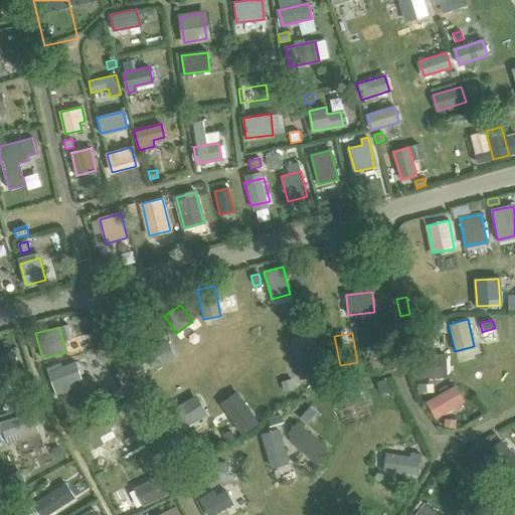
[(152,367),(174,357),(168,342),(146,352),(152,367)]
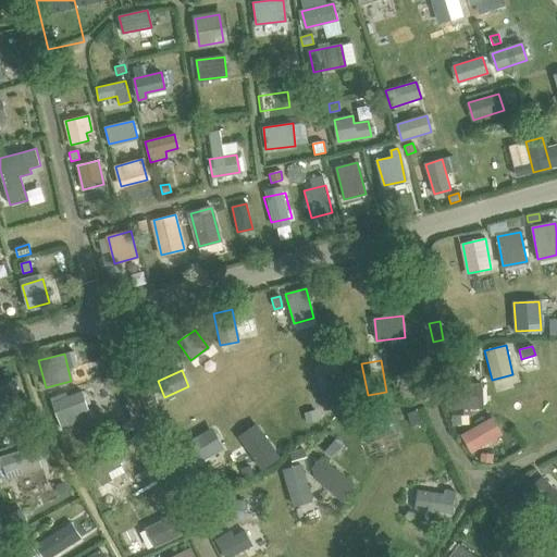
[(343,405),(335,371),(317,375),(324,409),(343,405)]
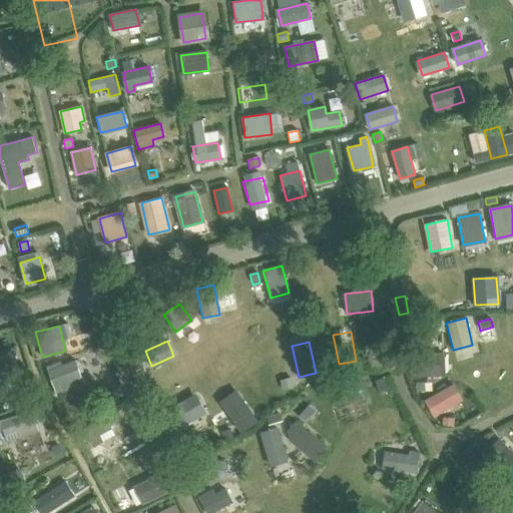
[(23,365),(16,367),(13,352),(0,355),(0,381),(26,375),(23,365)]
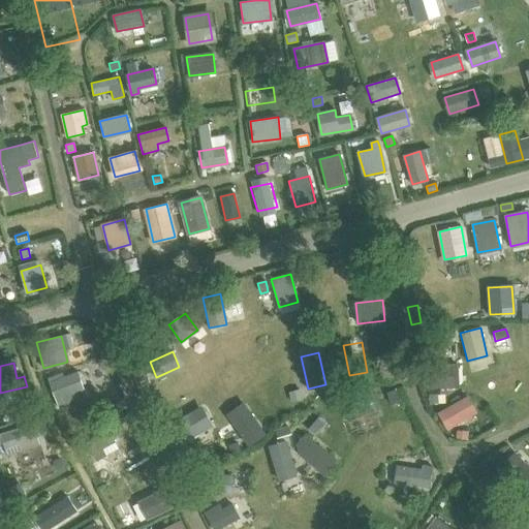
[(428,366),(429,389),(458,386),(457,365),(428,366)]
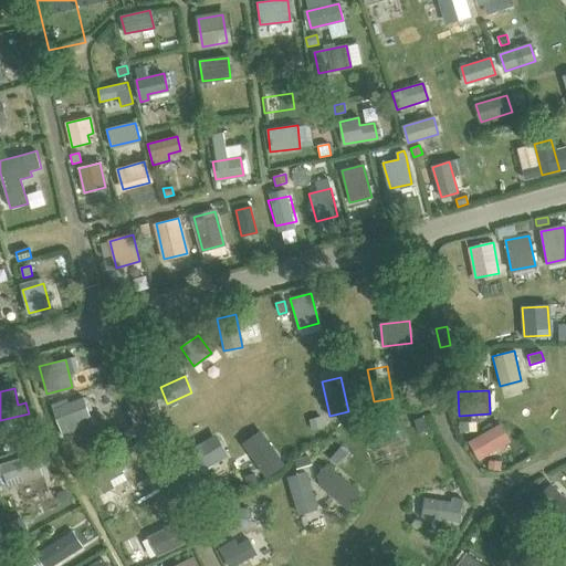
[(92,422),(83,397),(52,409),(61,433),(92,422)]
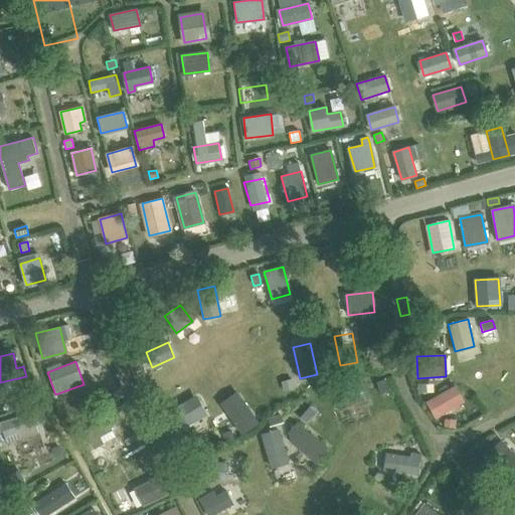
[(143,366),(136,369),(139,377),(146,374),(143,366)]
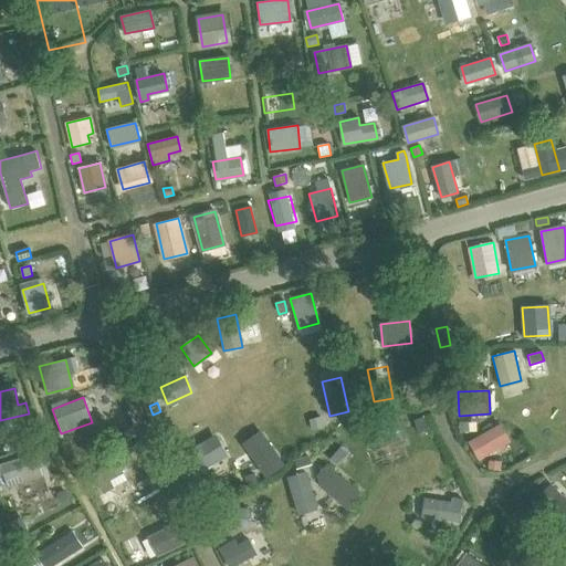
[(371,450),(402,439),(394,411),(363,422),(371,450)]
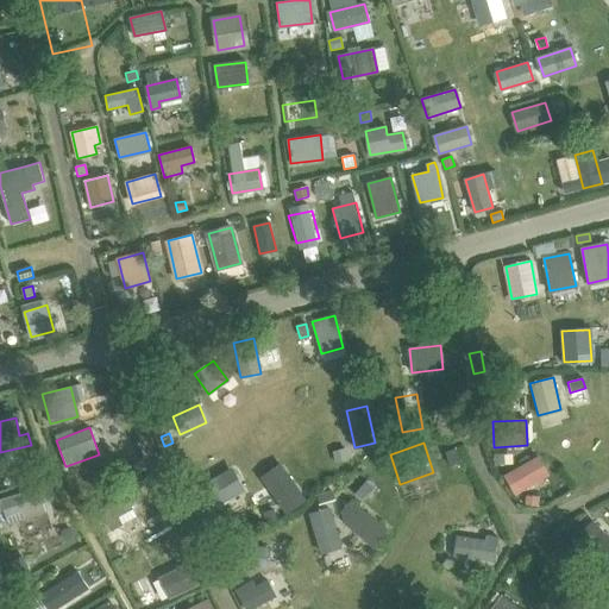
[(345,450),(333,453),(337,463),(349,460),(345,450)]
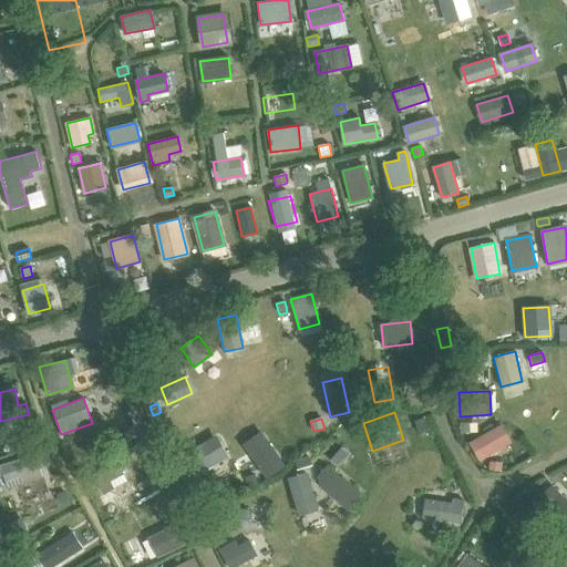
[(423,419),(414,422),(419,434),(428,432),(423,419)]
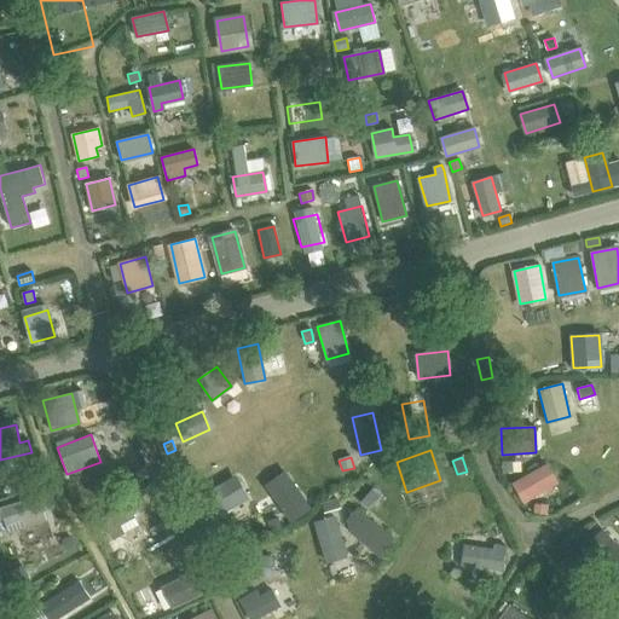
[(512,462),(501,462),(501,473),(512,473),(512,462)]
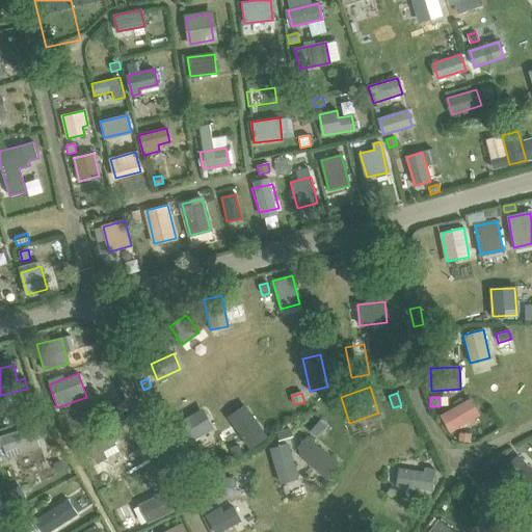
[(440,416),(448,431),(478,415),(470,399),(440,416)]
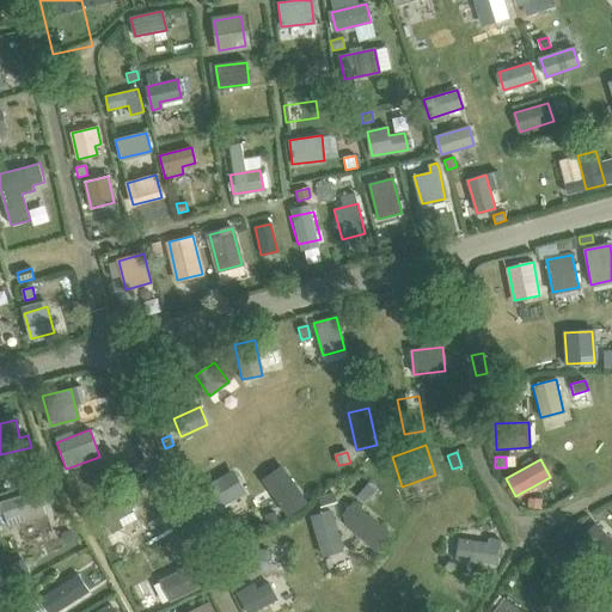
[(288,515),(306,502),(282,469),(264,481),(288,515)]
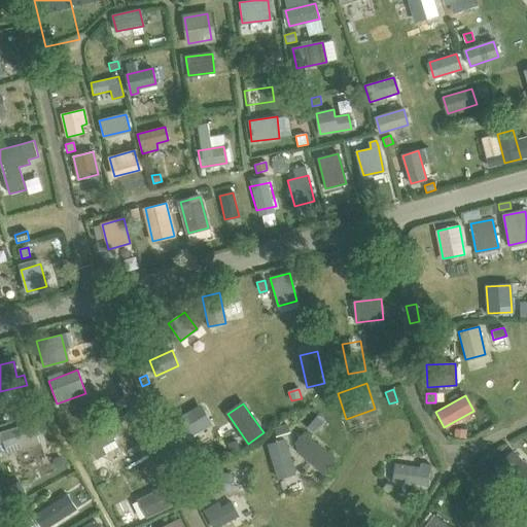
[(178,442),(209,424),(199,407),(169,425),(178,442)]
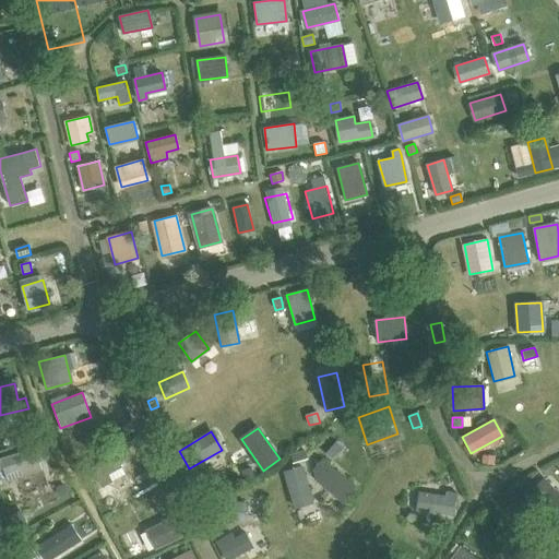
[(336,442),(326,454),(335,462),(345,450),(336,442)]
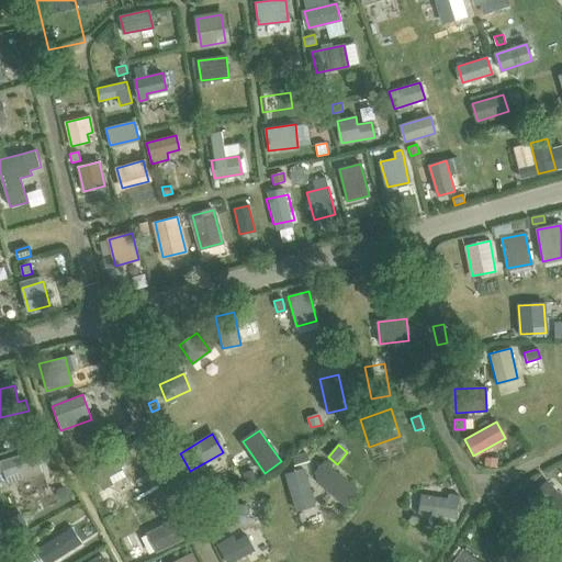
[(110,462),(119,480),(145,467),(136,449),(110,462)]
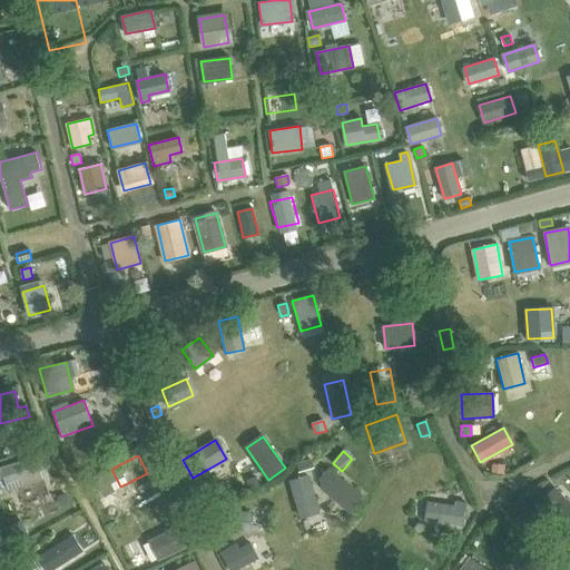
[(7,490),(41,479),(36,458),(1,469),(7,490)]
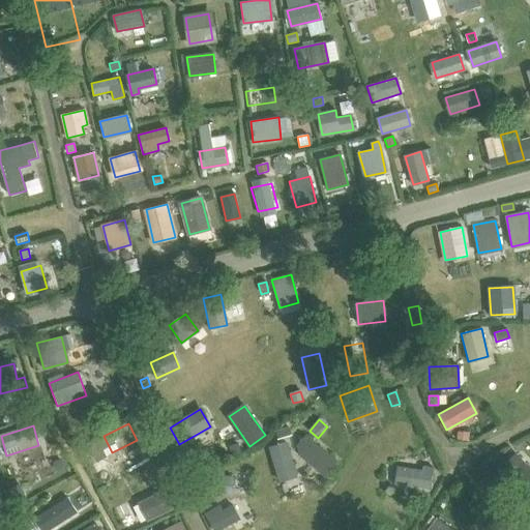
[(289,428),(275,433),(277,440),(292,436),(289,428)]
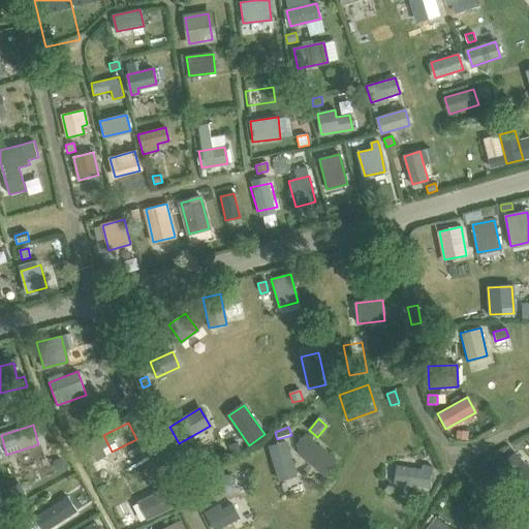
[(305,435),(298,444),(301,457),(324,475),(336,461),(305,435)]
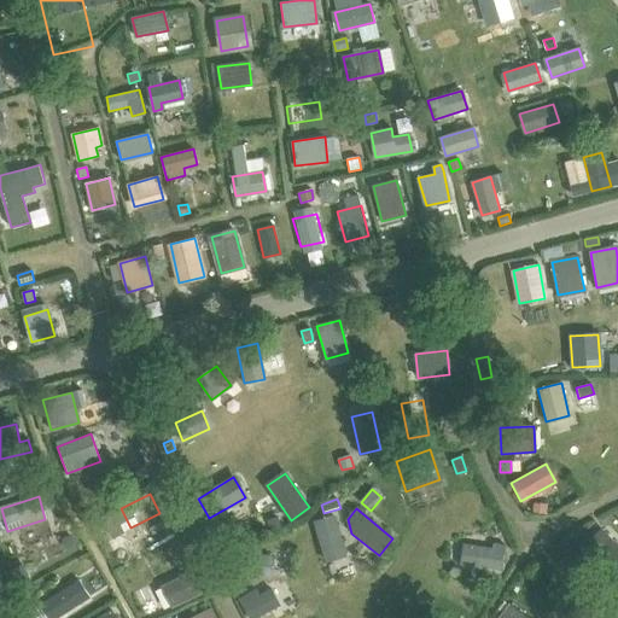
[(326,561),(344,555),(333,517),(315,522),(326,561)]
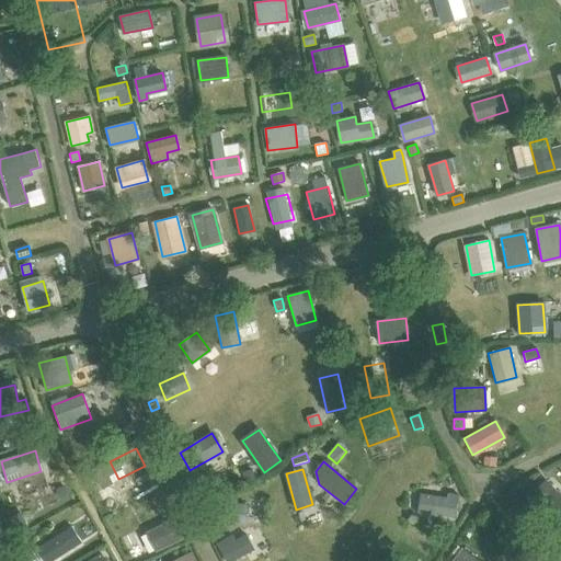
[(252,470),(242,473),(245,483),(254,480),(252,470)]
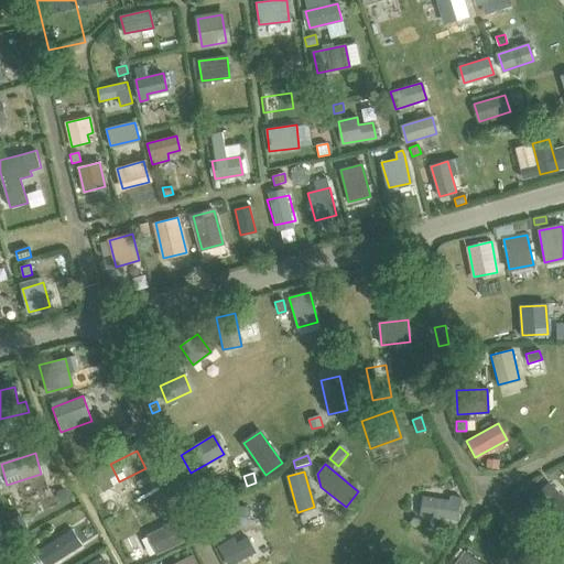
[(556,517),(563,509),(563,499),(549,483),(527,505),(541,520),(551,511),(556,517)]
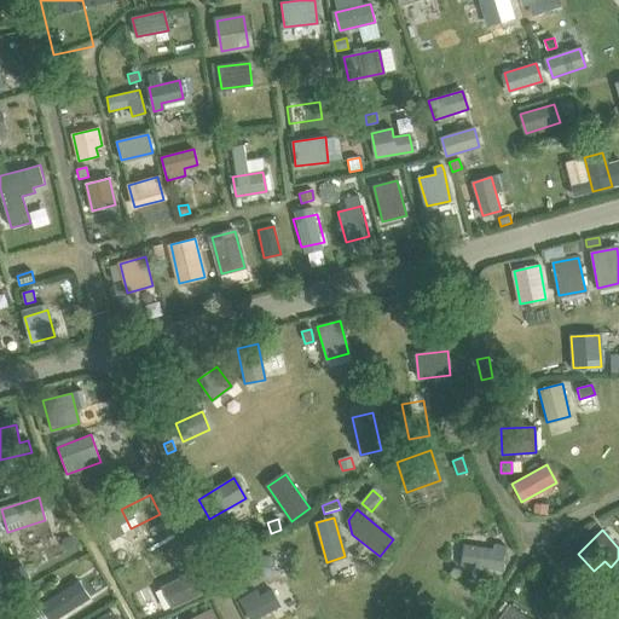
[(179,544),(171,549),(175,557),(184,553),(179,544)]
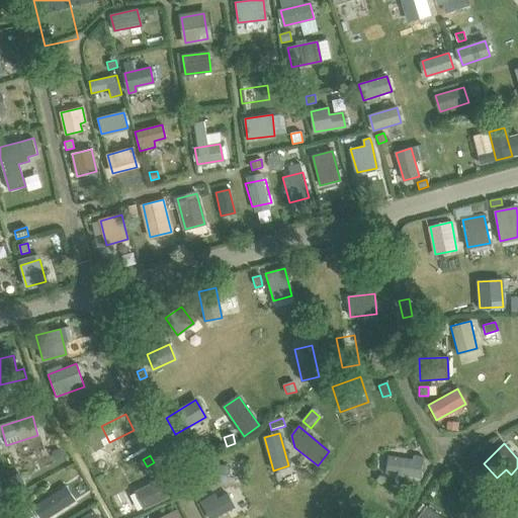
[(423,457),(414,455),(413,459),(389,455),(386,472),(420,478),(423,457)]
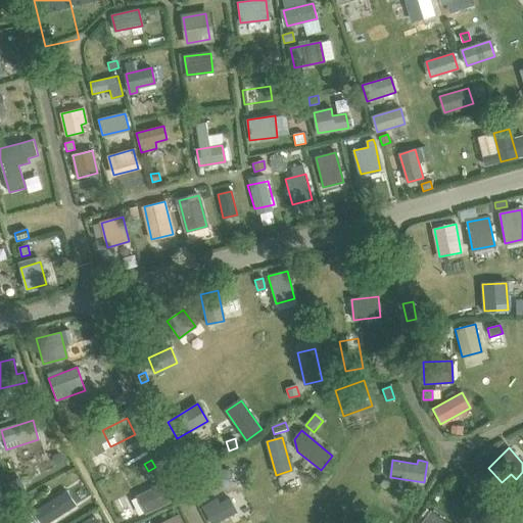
[(229,472),(196,469),(195,484),(228,487),(229,472)]
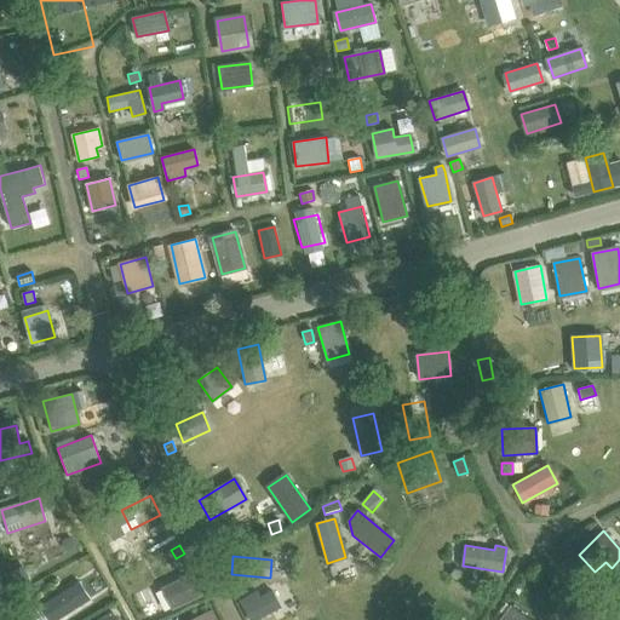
[(24,564),(11,570),(18,587),(32,581),(24,564)]
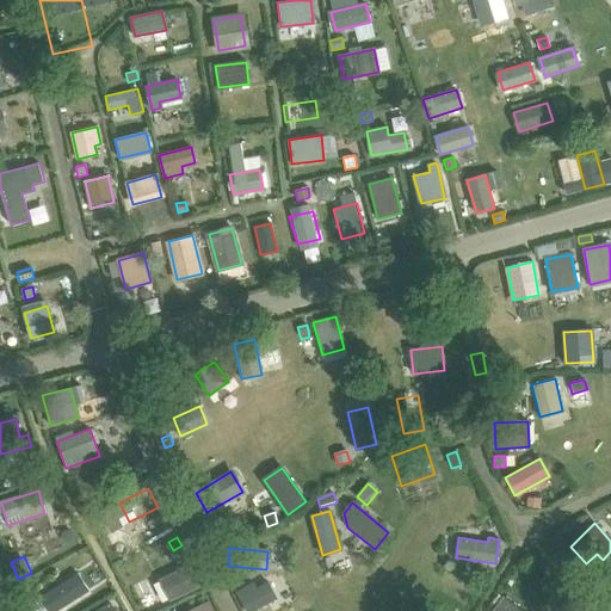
[(171,598),(202,585),(192,565),(161,580),(171,598)]
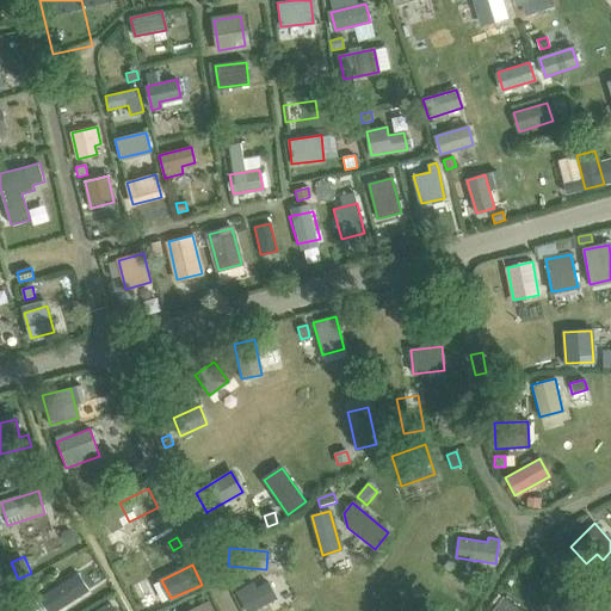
[(78,573),(39,597),(48,610),(54,610),(88,590),(78,573)]
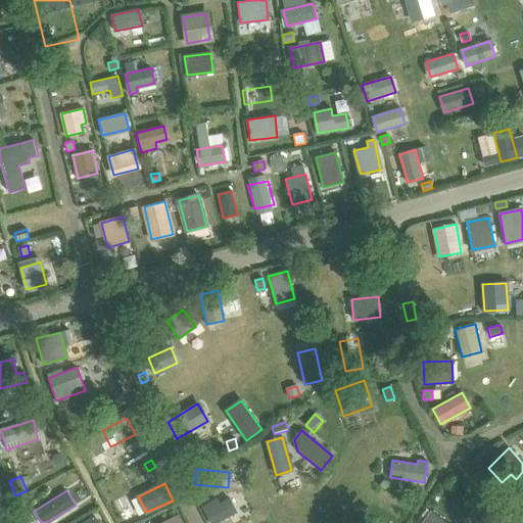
[(480,509),(479,494),(456,497),(457,513),(462,512),(462,522),(474,522),(478,522),(477,510),(480,509)]
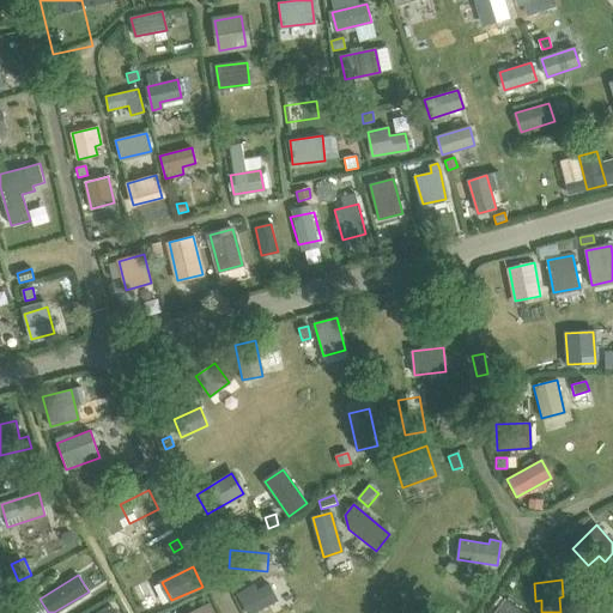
[(237,594),(247,612),(252,612),(277,600),(268,584),(258,590),(254,584),(237,594)]
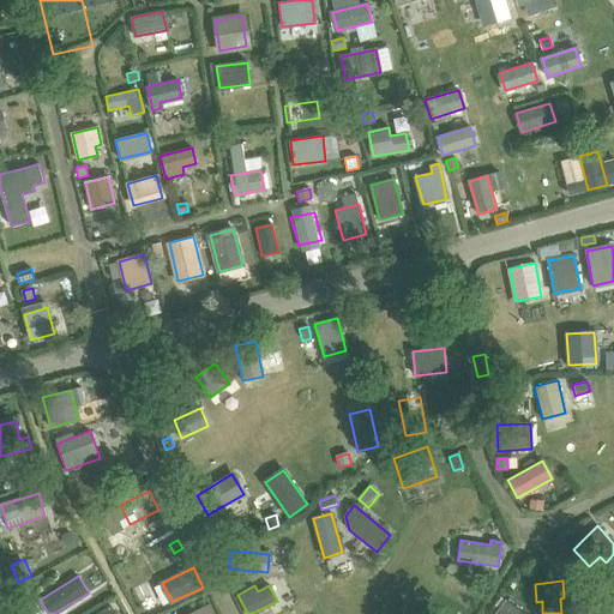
[(458,613),(435,601),(427,613),(458,613)]
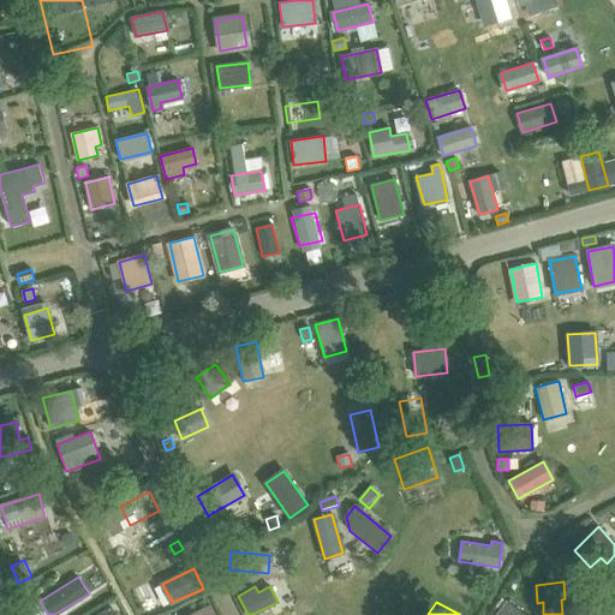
[(525,614),(509,603),(499,614),(525,614)]
